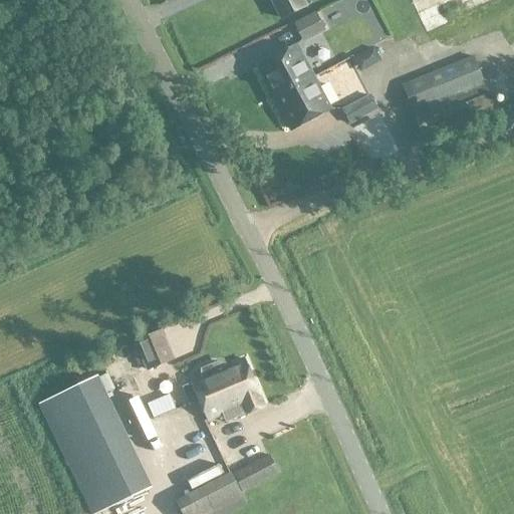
[(272,0),(282,19),(311,4),(308,0),(272,0)]
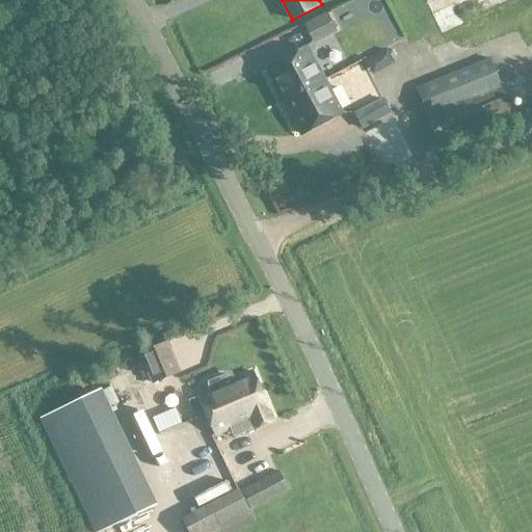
[(326,14),(304,25),(313,41),(335,29),(326,14)]
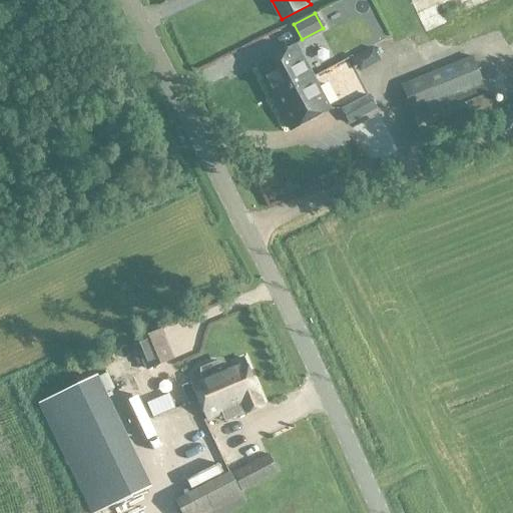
[(275,96),(313,77),(296,45),(258,65),(275,96)]
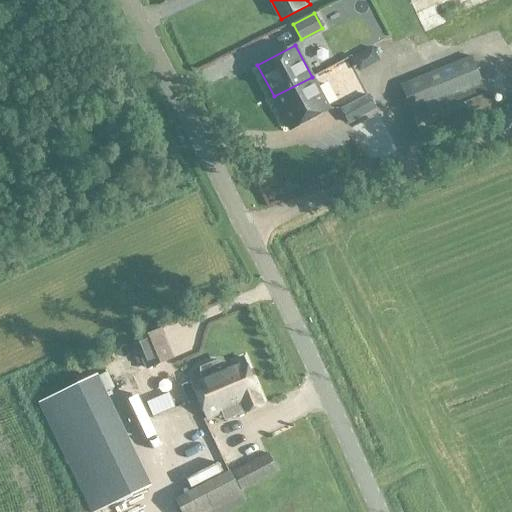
[(466,45),(395,71),(399,83),(470,56),(466,45)]
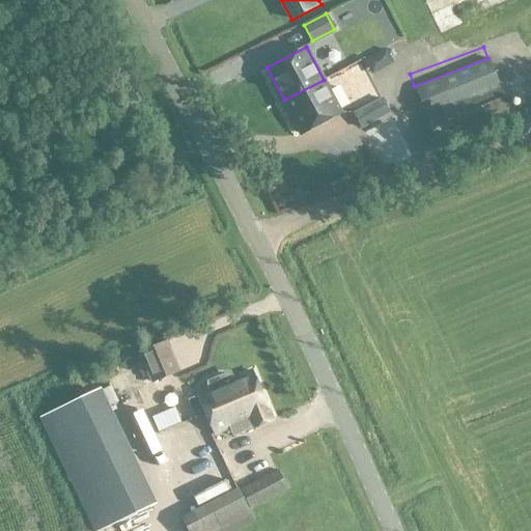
[(335,96),(366,80),(350,49),(318,65),(335,96)]
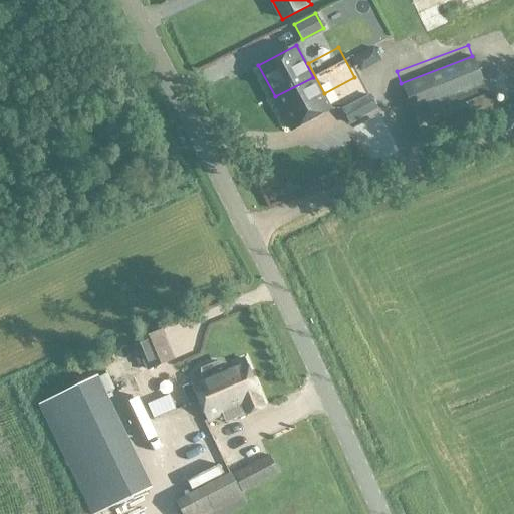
[(373,47),(363,53),(369,65),(379,60),(373,47)]
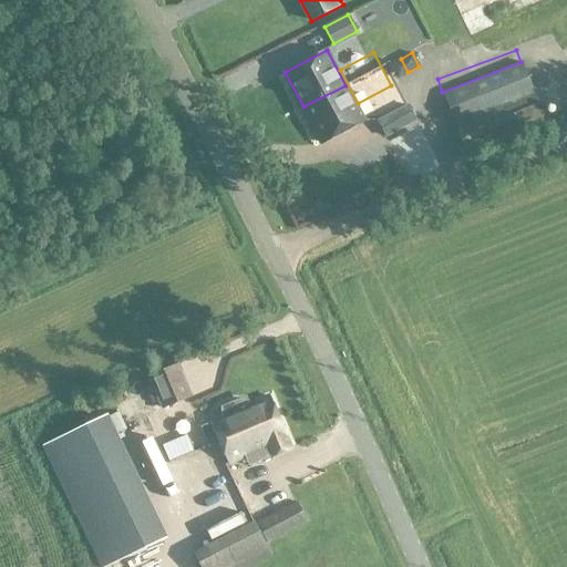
[(455,124),(535,92),(523,62),(443,94),(455,124)]
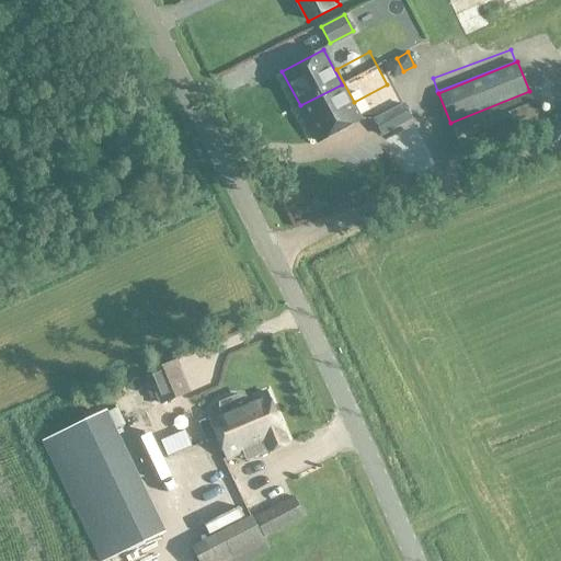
[(299,106),(318,141),(361,119),(342,84),(300,105),(299,106)]
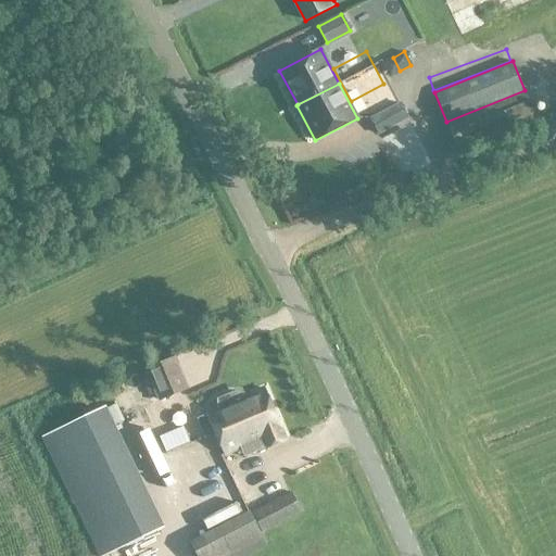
[(536,119),(525,90),(446,122),(458,151),(536,119)]
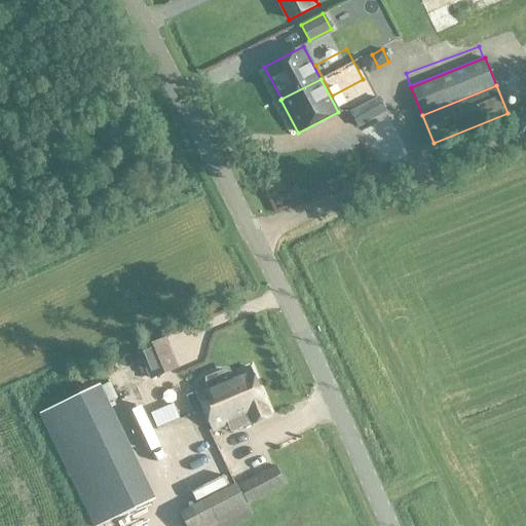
[(385,112),(378,98),(350,112),(359,126),(385,112)]
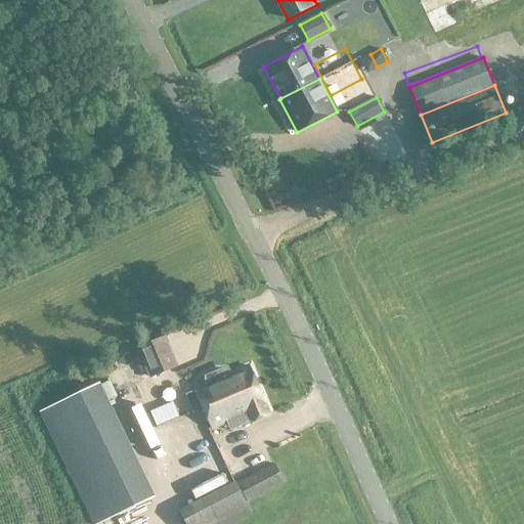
[(178,366),(165,336),(131,351),(140,373),(146,370),(150,379),(178,366)]
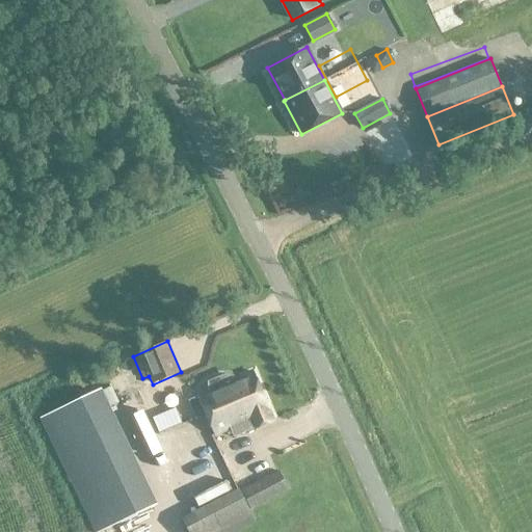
[(198,394),(207,414),(215,434),(230,428),(234,436),(273,420),(253,371),(236,378),(233,371),(208,381),(209,388),(210,390),(198,394)]
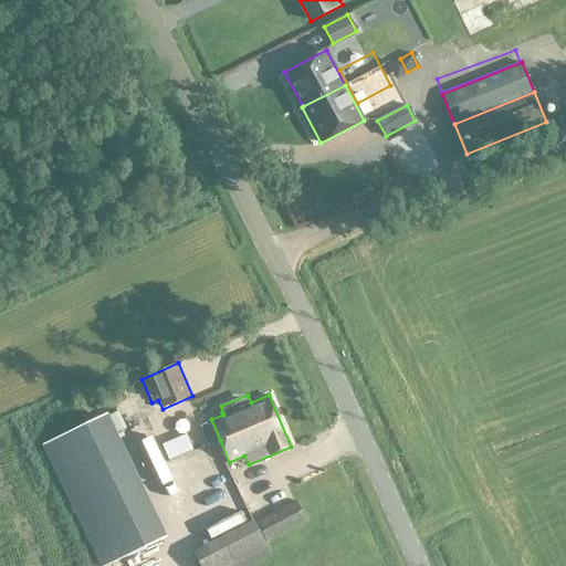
[(42,446),(101,565),(106,565),(168,536),(108,413),(42,446)]
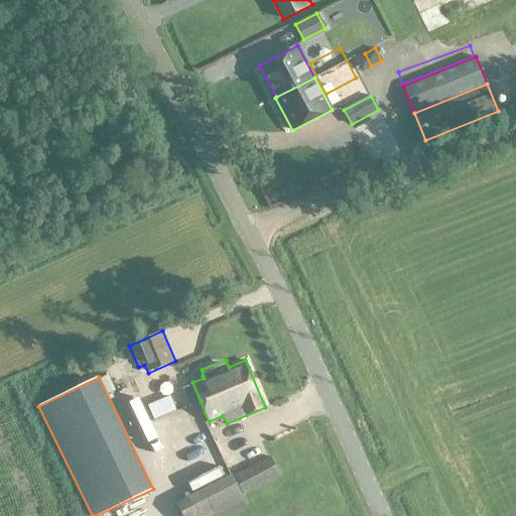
[(138,387),(142,400),(157,394),(152,381),(138,387)]
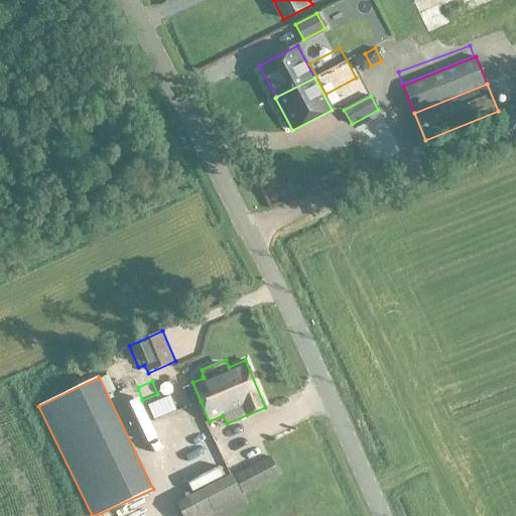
[(170,395),(147,405),(154,420),(176,410),(170,395)]
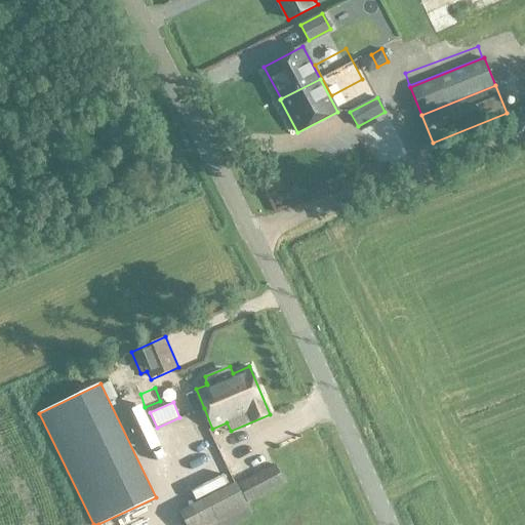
[(275,463),(179,511),(186,524),(234,524),(253,516),(247,502),(285,484),(275,463)]
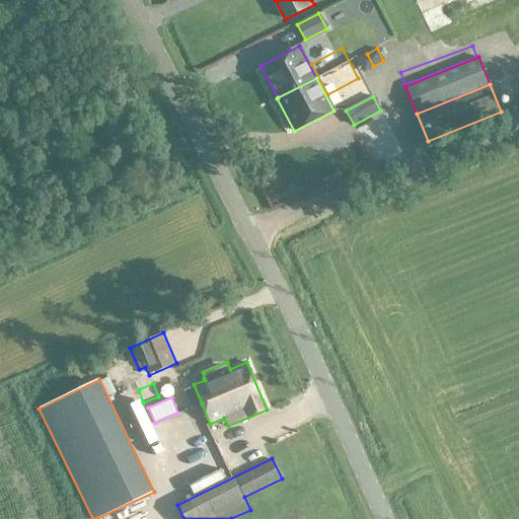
[(84,518),(82,506),(70,509),(72,518),(84,518)]
